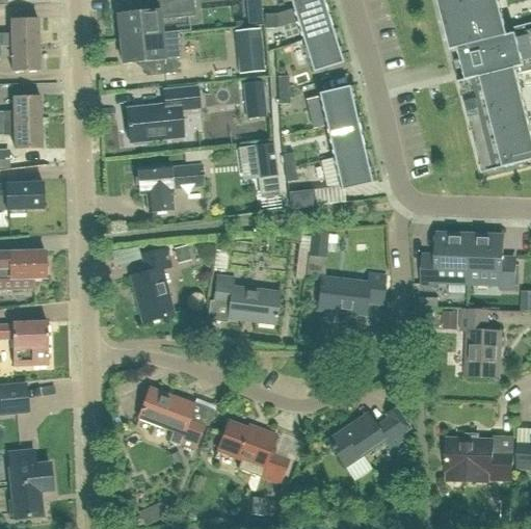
[(121,36),(162,33),(160,18),(195,15),(193,0),(157,0),(158,8),(117,11),(118,17),(116,19),(117,28),(120,30),(121,36)]
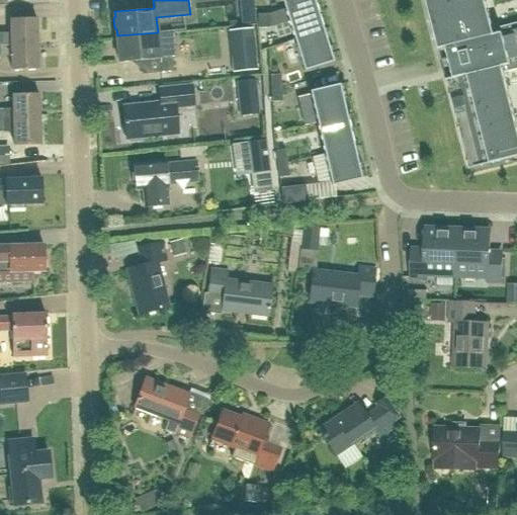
[(284,7),(294,37),(324,28),(315,0),(308,0),(284,7)]
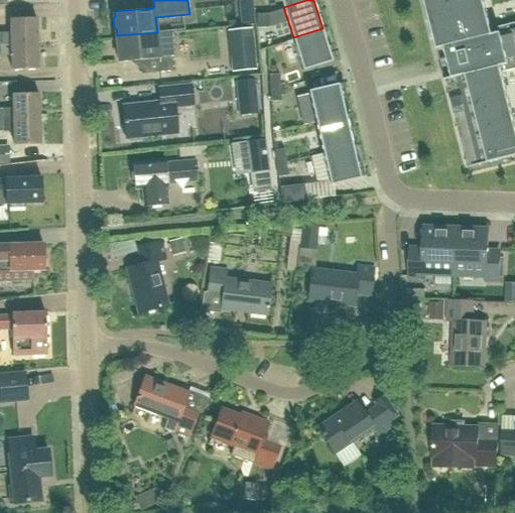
[(426,0),(438,47),(446,45),(454,76),(446,78),(469,166),(514,154),(514,116),(504,71),(514,67),(514,20),(493,26),(486,0),(426,0)]
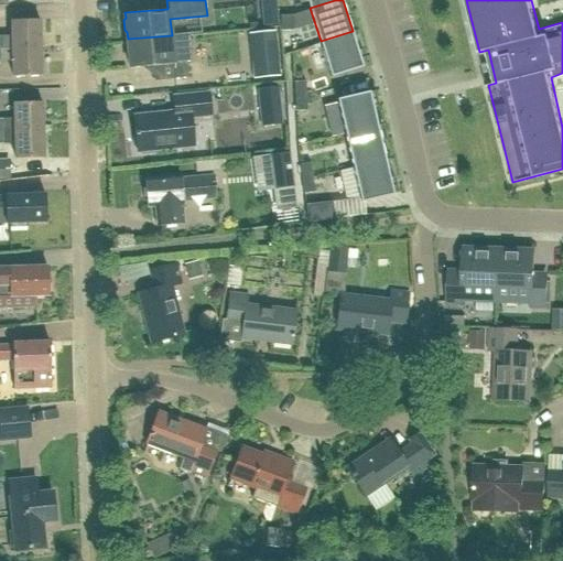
[(291,13),(280,14),(281,29),(292,28),(291,13)]
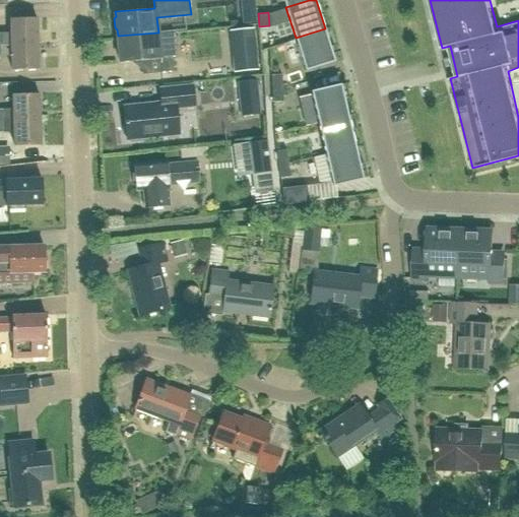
[(0,30),(0,43),(38,42),(38,16),(10,17),(11,30),(0,30)]
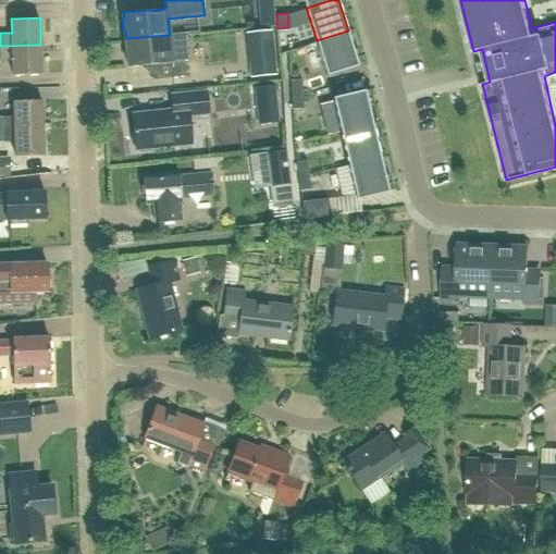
[(276,74),(273,31),(250,33),(252,76),(276,74)]
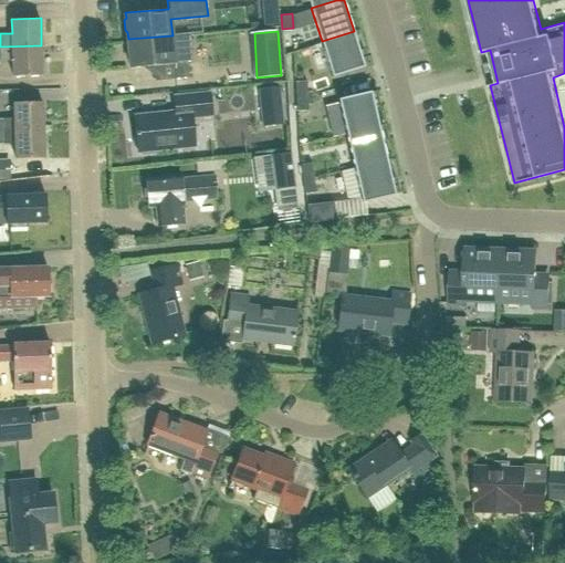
[(332,75),(364,65),(354,31),(322,41),(332,75)]
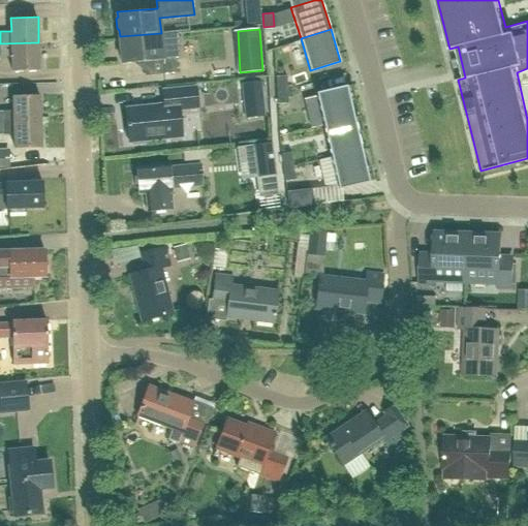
[(161,33),(120,36),(121,43),(119,45),(120,55),(122,57),(122,61),(163,57),(164,71),(176,70),(174,45),(162,47),(161,33)]
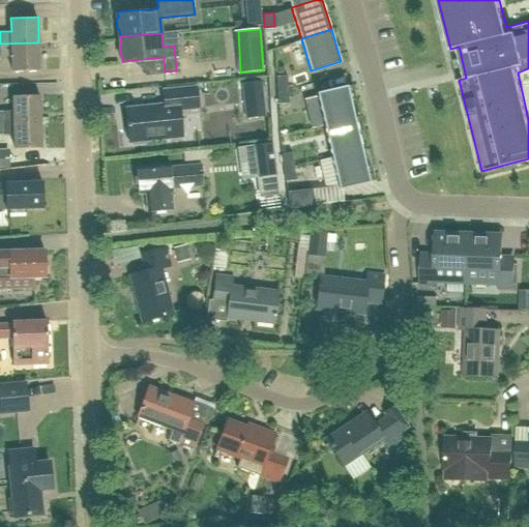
[(0,55),(12,55),(12,69),(39,68),(38,42),(0,44),(0,55)]
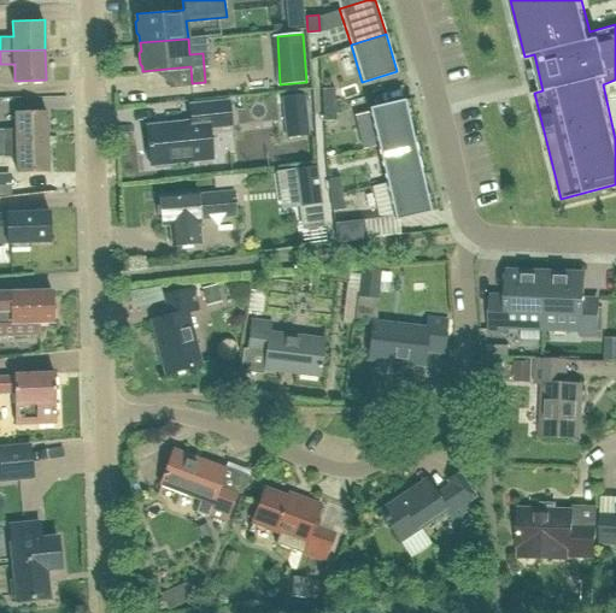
[(479,71),(457,78),(461,90),(482,84),(479,71)]
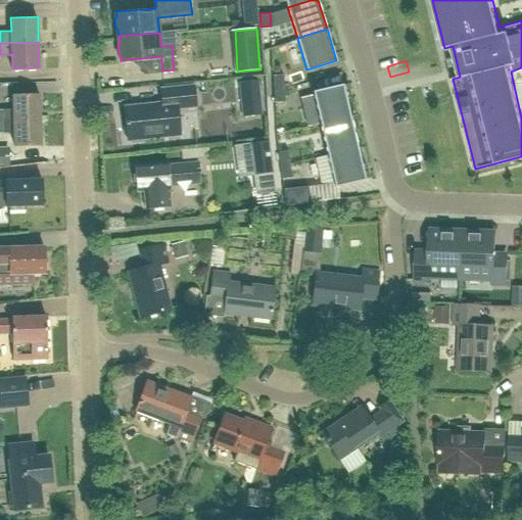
[(273,74),(272,74),(273,87),(283,87),(282,74),(273,74)]
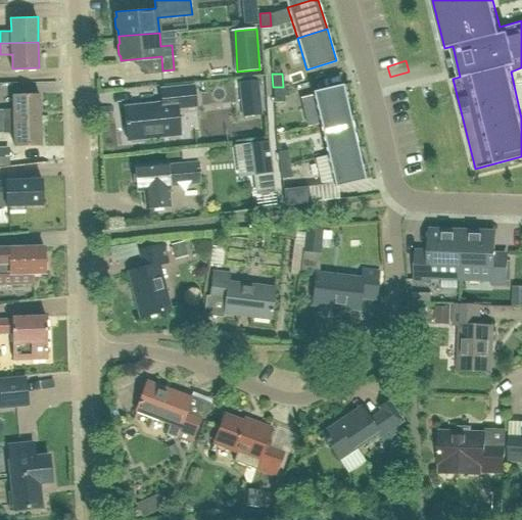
[(177,105),(196,103),(194,83),(161,87),(163,101),(125,105),(128,138),(180,132),(177,105)]
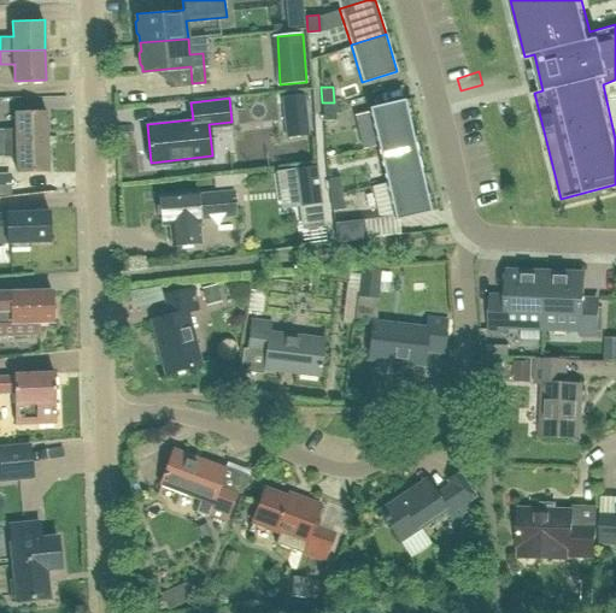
[(369,106),(377,143),(414,135),(404,98),(369,106)]
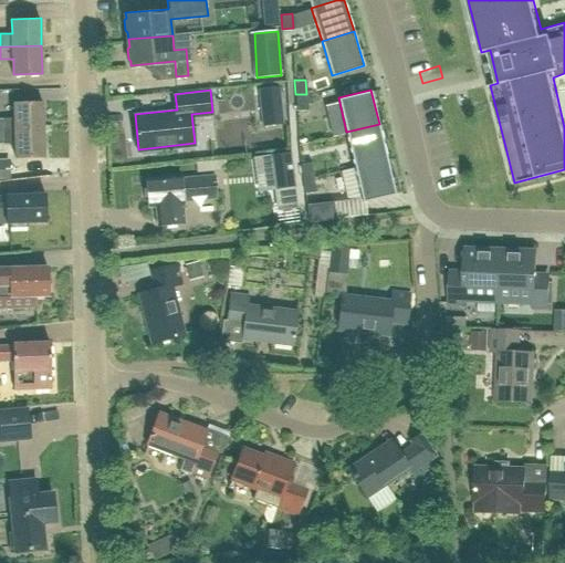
[(306,108),(306,106),(306,94),(295,94),(295,110),(306,108)]
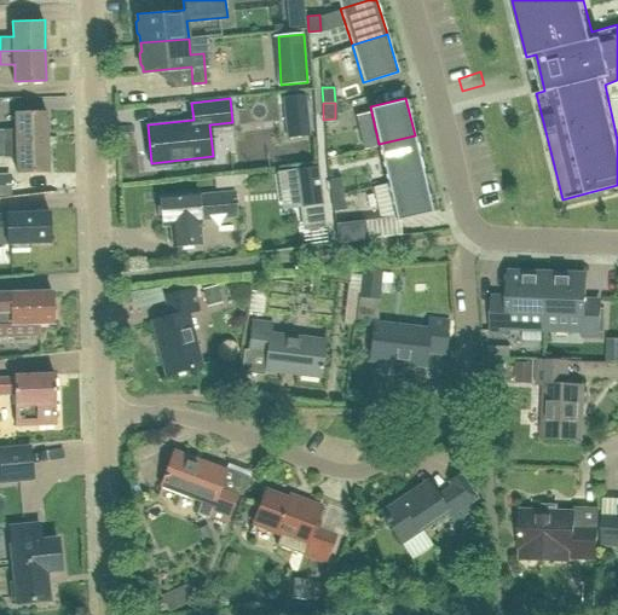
[(16,127),(5,127),(0,127),(0,140),(48,140),(47,110),(16,111),(16,127)]
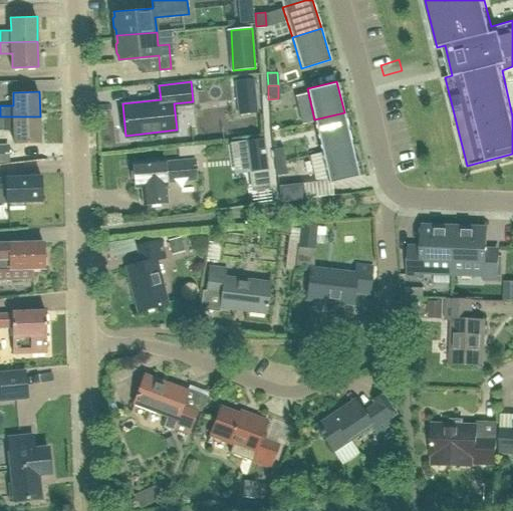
[(314,119),(321,151),(351,144),(344,112),(314,119)]
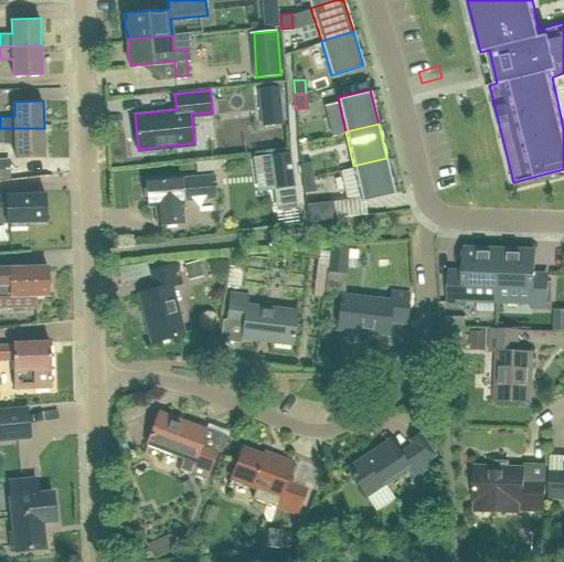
[(44,128),(0,128),(0,140),(16,141),(17,158),(45,157),(44,128)]
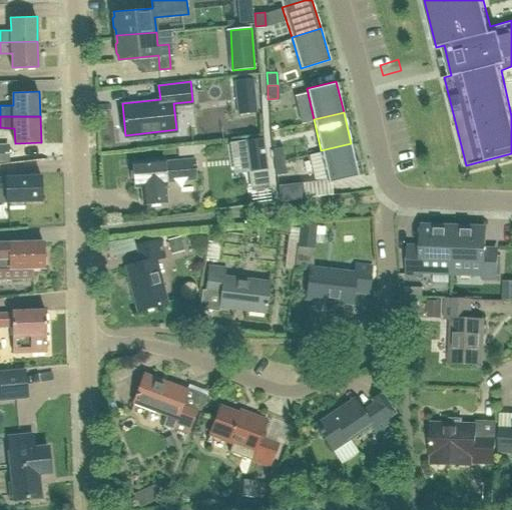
[(258,142),(237,145),(238,153),(240,168),(248,168),(261,166),(258,142)]
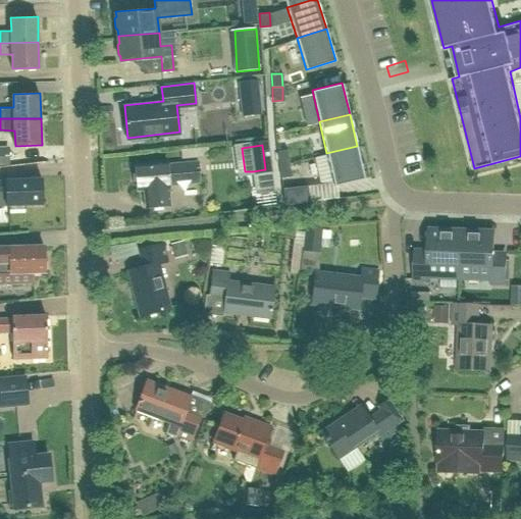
[(326,153),(334,186),(364,178),(357,146),(326,153)]
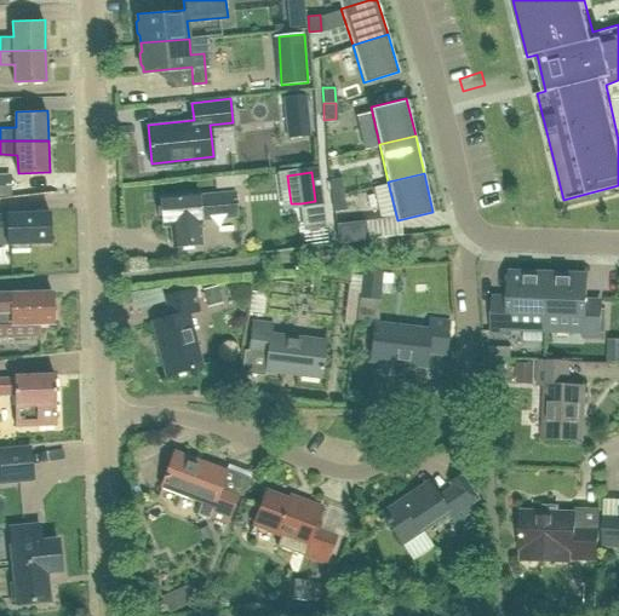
[(330,195),(342,193),(339,177),(327,179),(330,195)]
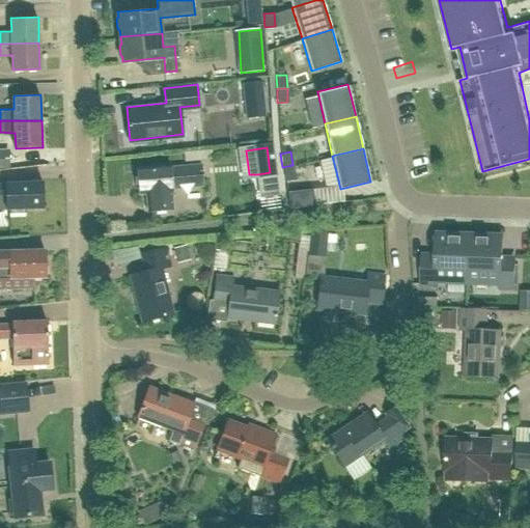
[(140,194),(145,193),(147,212),(174,209),(173,191),(174,191),(174,188),(204,185),(202,163),(170,166),(170,164),(138,167),(140,194)]
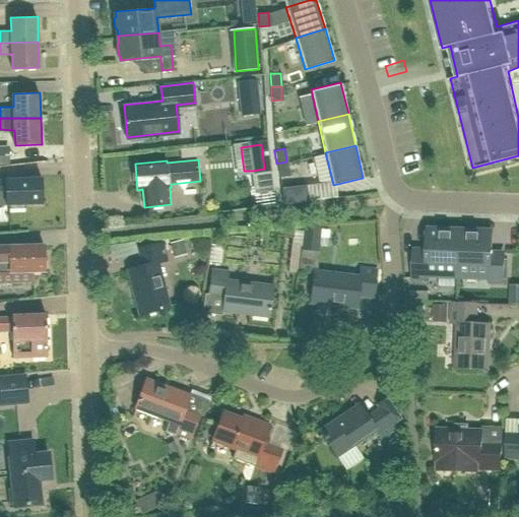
[(288,175),(286,162),(276,164),(279,177),(288,175)]
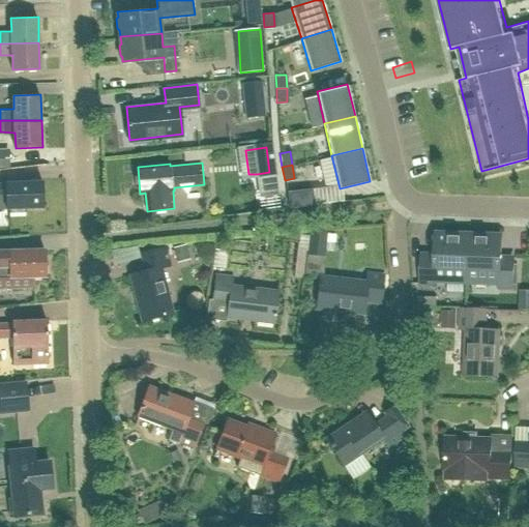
[(0,208),(9,208),(9,212),(26,212),(26,207),(43,207),(43,181),(6,182),(6,183),(0,182),(0,208)]
